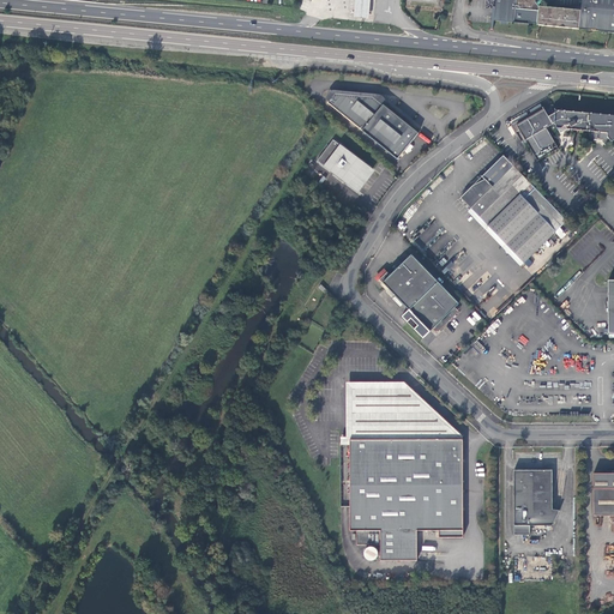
[(371,0),(355,0),(354,16),(369,18),(371,0)]
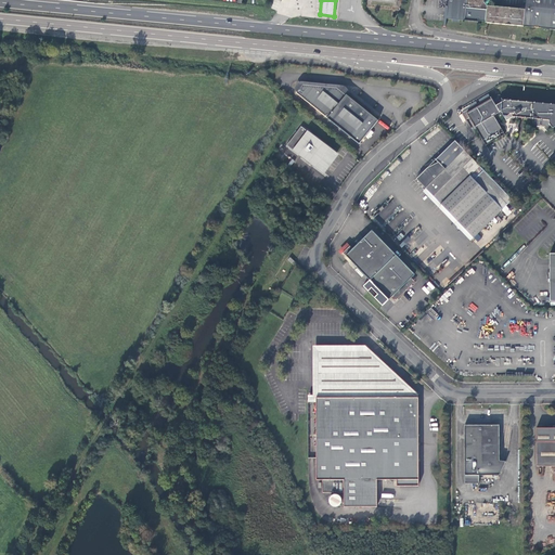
[(449,0),(448,7),(447,18),(452,20),(460,20),(478,22),(478,20),(478,15),(483,15),(483,13),(482,11),(479,11),(479,3),(476,3),(476,0),(452,0),(452,1),(449,0)]
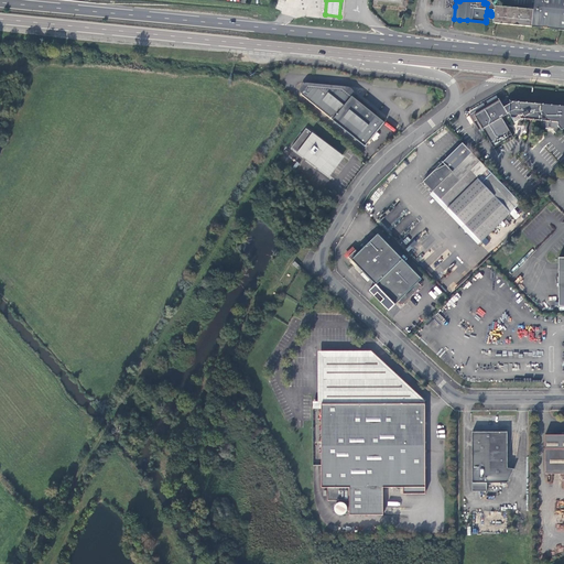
[(491,0),(484,0),(484,3),(487,3),(487,11),(490,11),(491,13),(491,15),(486,15),(486,20),(494,21),(494,23),(532,26),(533,9),(495,6),(492,2),(491,0)]
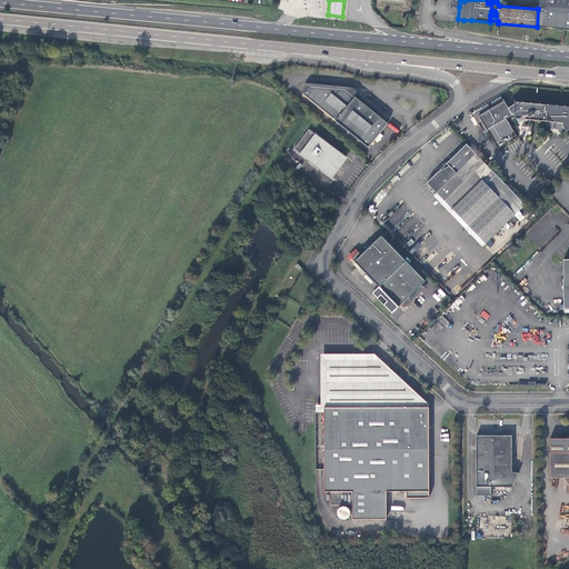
[(568,29),(568,0),(539,0),(538,9),(537,27),(568,29)]
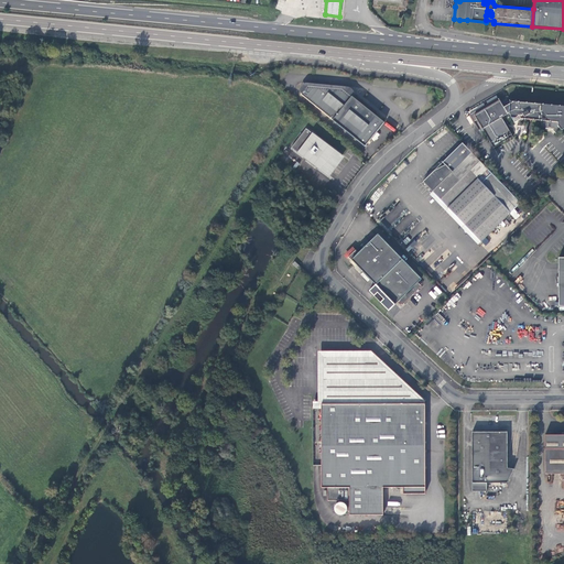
[(344,88),(310,85),(302,94),(366,147),(386,122),(344,88)]
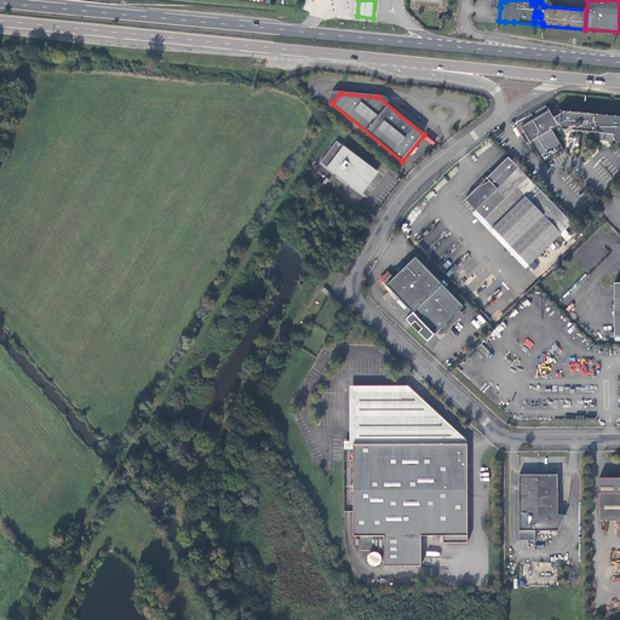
[(573,131),(578,131),(596,133),(597,116),(569,113),(567,112),(560,115),(551,114),(547,108),(516,126),(527,144),(530,142),(543,162),(563,149),(551,130),(560,125),(566,135),(573,131)]
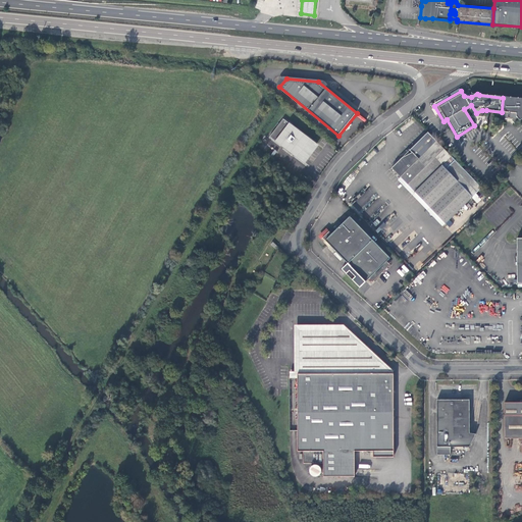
[(502,112),(501,118),(513,119),(516,122),(520,119),(521,122),(521,121),(521,99),(503,98),(502,112)]
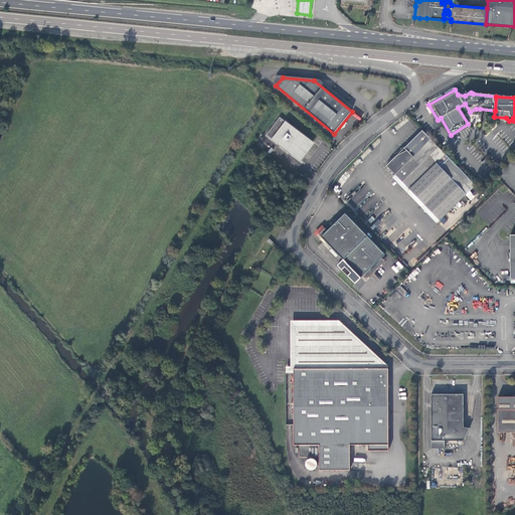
[(312,141),(280,116),(266,133),(299,159),(312,141)]
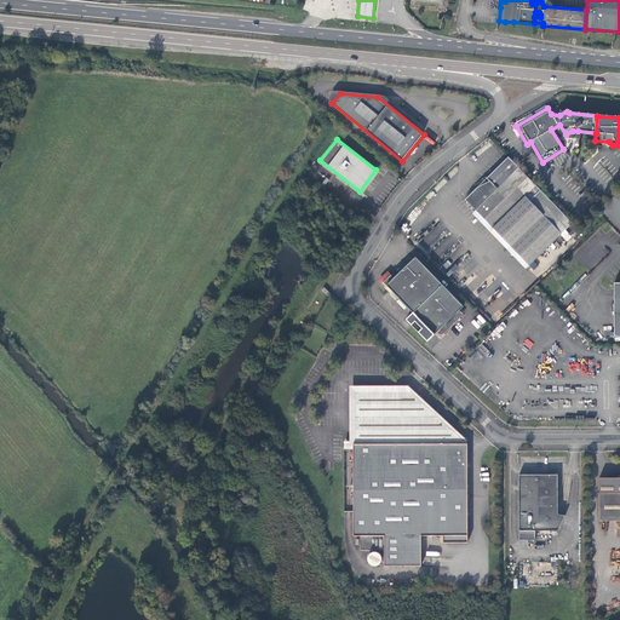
[(573,223),(509,158),(487,178),(486,177),(483,178),(484,181),(486,183),(478,188),(465,200),(476,211),(529,264),(573,223)]
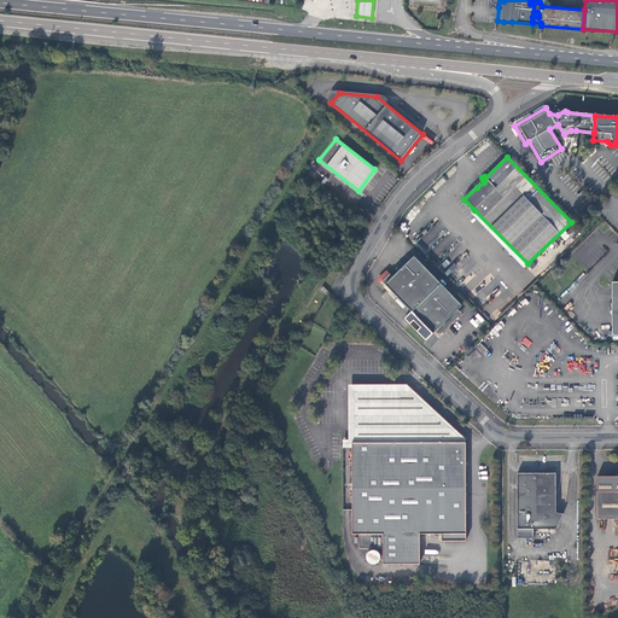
[(474,210),(472,213),(525,266),(528,263),(474,210)]
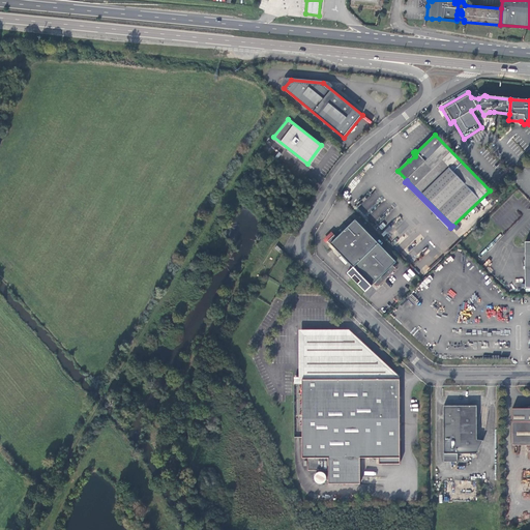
[(331,244),(372,286),(375,283),(376,284),(379,284),(386,277),(393,270),(393,266),(392,266),(395,263),(355,221),(337,237),(334,235),(328,240),(331,243),(331,244)]
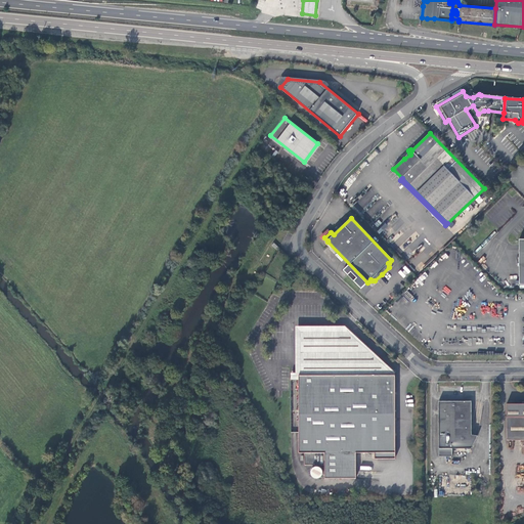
[(298,375),(395,375),(395,373),(385,363),(364,342),(345,326),(335,326),(326,326),(296,326),(296,342),(296,363),(296,373),(291,373),(291,377),(298,377),(298,375)]
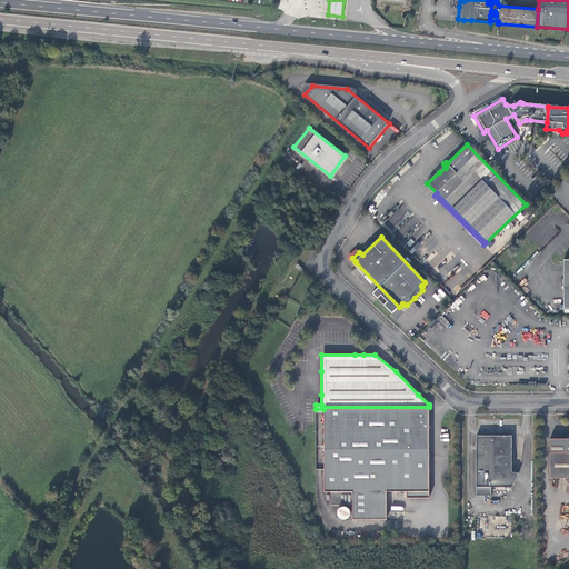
[(429,498),(429,407),(323,407),(323,409),(323,491),(330,491),(330,505),(351,505),(352,520),(386,519),(386,492),(406,492),(407,498),(429,498)]
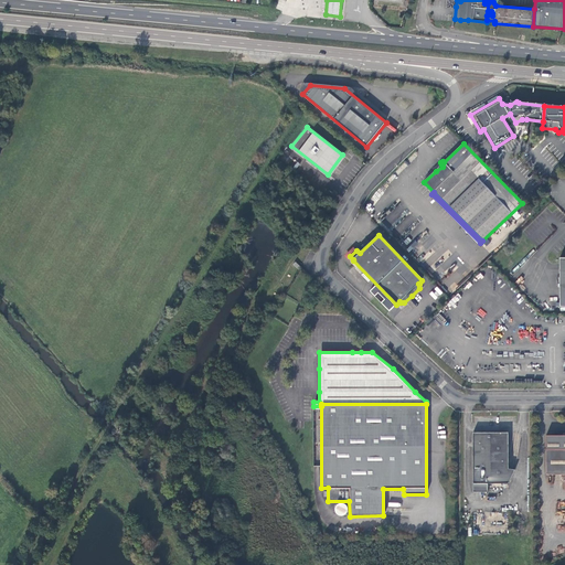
[(490,433),(472,433),(473,492),(486,492),(487,483),(508,483),(514,470),(508,469),(508,433),(490,433)]
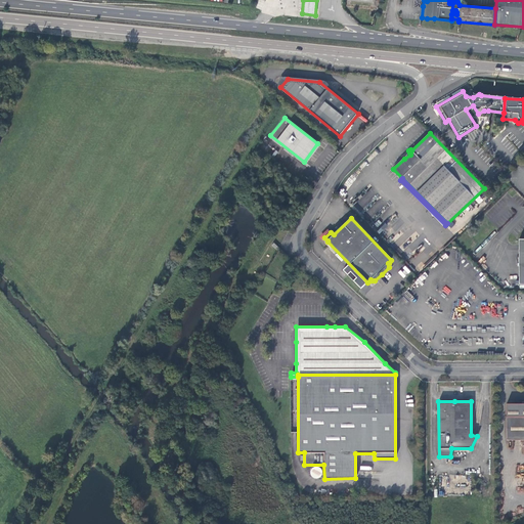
[(507,441),(520,441),(520,419),(507,419),(507,441)]
